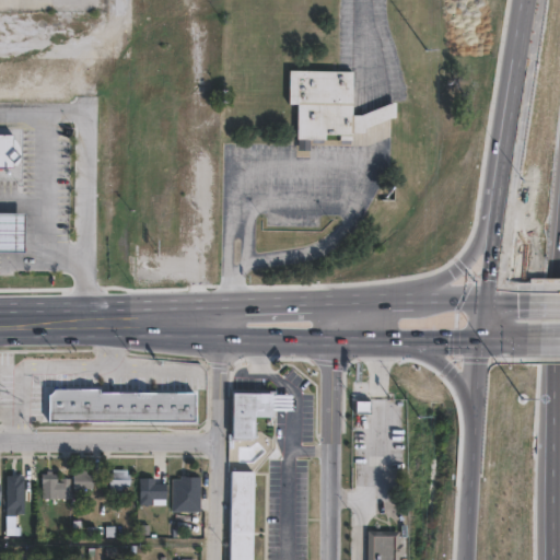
[(352,117),(360,117),(396,104),(395,119),(392,119),(364,130),(364,135),(352,135),(351,142),(339,141),(339,137),(325,137),(325,140),(296,140),(298,105),(289,105),(289,72),(340,73),(353,73),(352,117)]
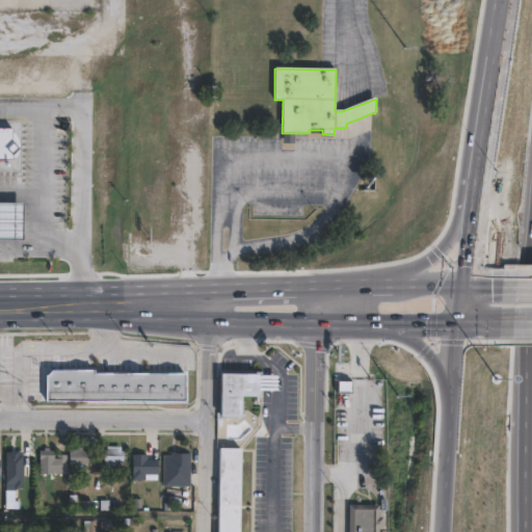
[(21,128),(0,127),(0,163),(20,164),(21,128)]
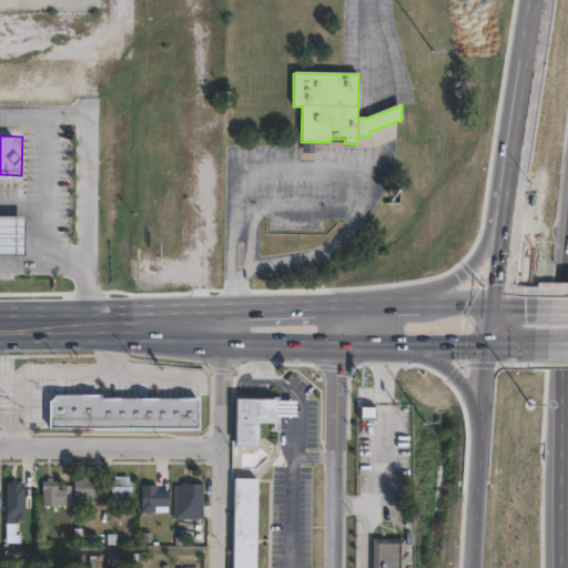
[(0,252),(0,213),(23,213),(23,253),(0,252)]
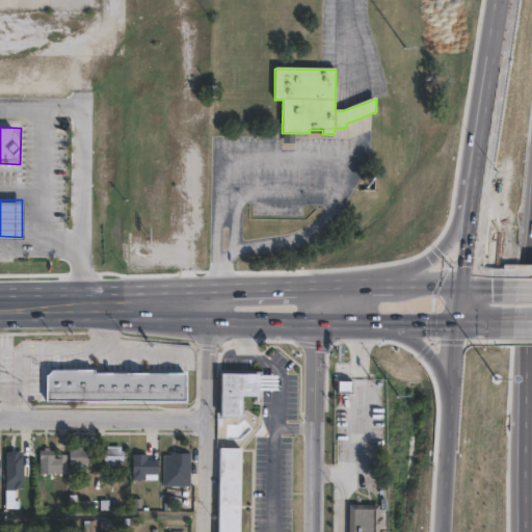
[(94,370),(94,373),(184,373),(184,400),(46,400),(46,375),(51,370),(94,370)]
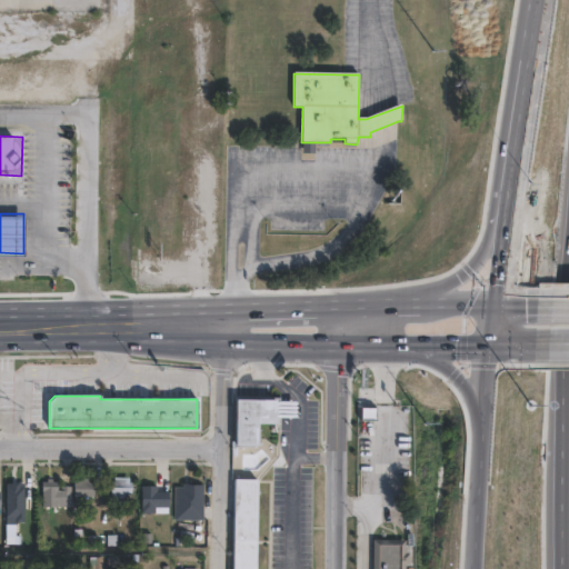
[(276,399),(275,423),(259,423),(258,446),(235,445),(236,398),(276,399)]
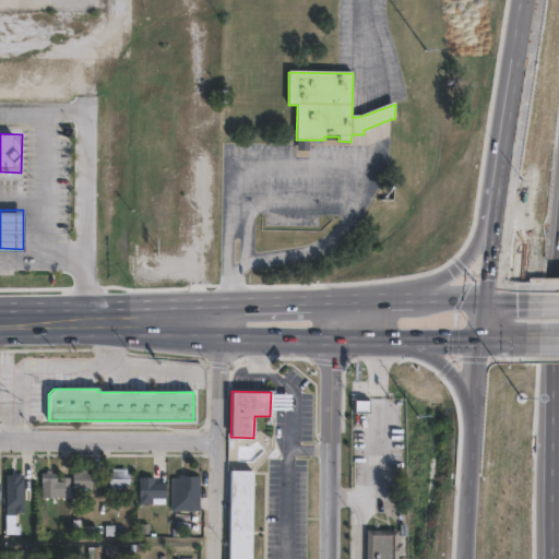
[(130,474),(129,485),(121,485),(121,489),(108,489),(109,474),(113,474),(113,468),(127,470),(127,474),(130,474)]
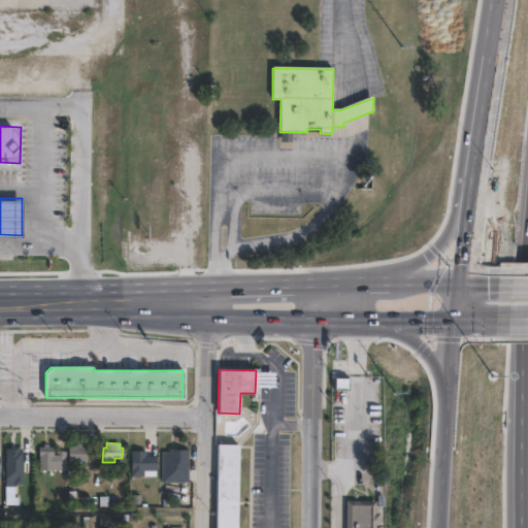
[(53,447),(53,455),(56,455),(56,452),(66,452),(66,471),(39,470),(39,447),(44,448),(44,444),(48,444),(48,447),(53,447)]
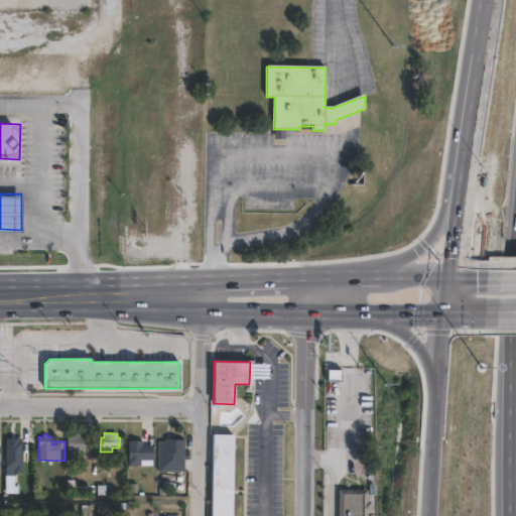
[(211,515),(213,434),(233,434),(231,515),(211,515)]
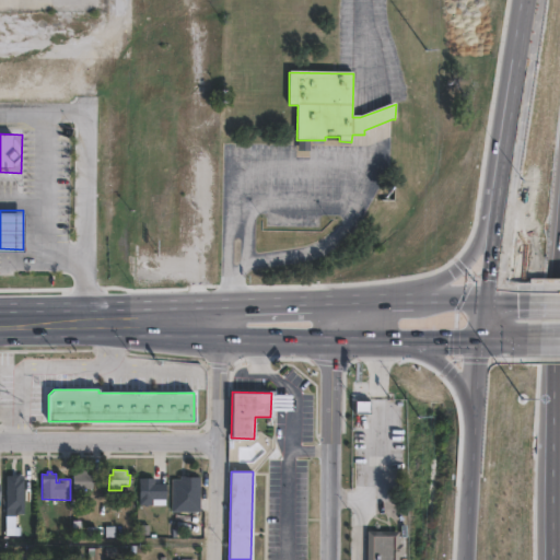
[(24,474),(24,515),(15,514),(15,509),(7,509),(6,474),(24,474)]
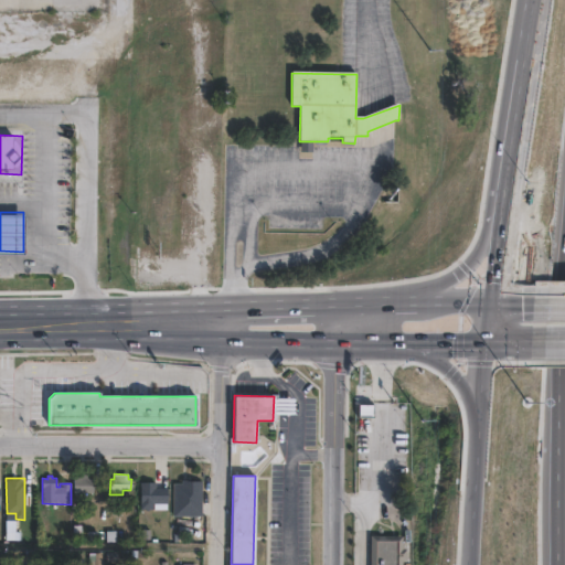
[(93,492),(73,492),(73,478),(93,479),(93,492)]
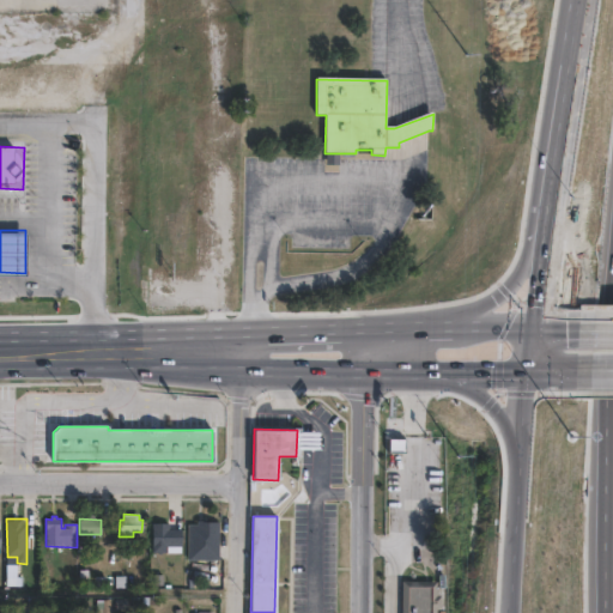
[(219,560),(188,560),(188,526),(198,526),(198,522),(219,522),(219,560)]
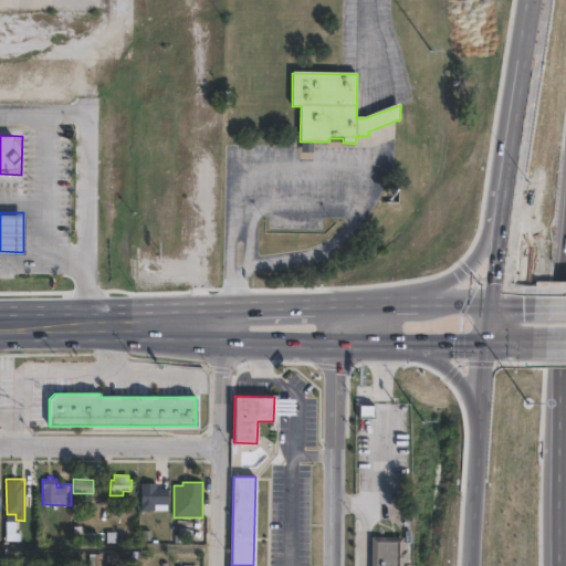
[(157,483),(157,489),(167,489),(168,505),(154,505),(154,511),(140,511),(140,483),(157,483)]
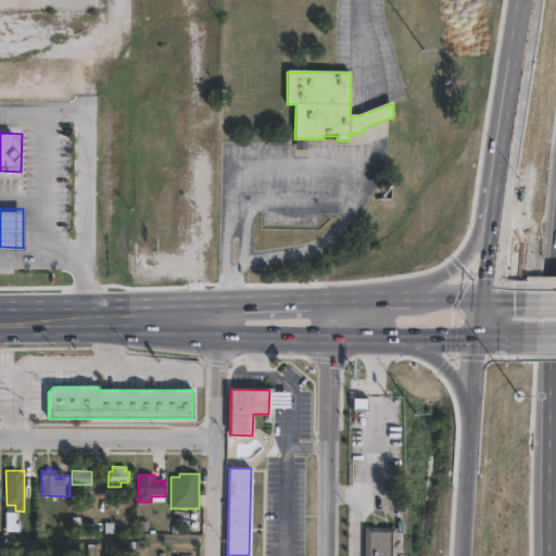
[(400,540),(400,553),(396,553),(396,555),(364,555),(365,528),(396,528),(396,540),(400,540)]
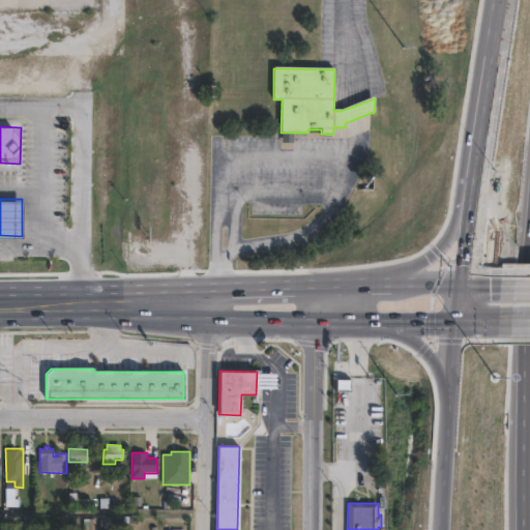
[(416,526),(415,529),(441,529),(442,525),(443,525),(444,520),(438,520),(438,526),(416,526)]
